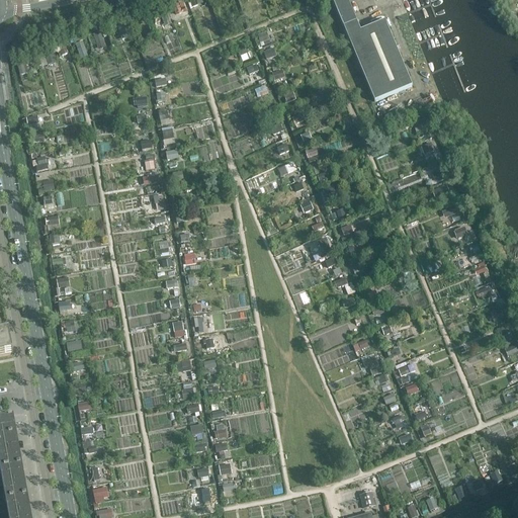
[(331,0),(332,1),(374,103),(412,88),(384,22),(360,32),(346,0),(331,0)]
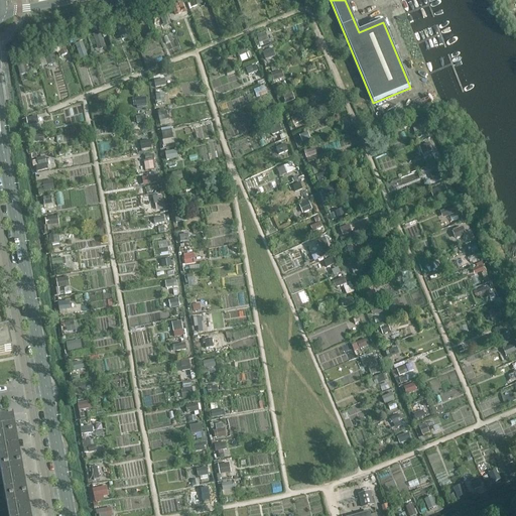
[(166,22),(178,23),(179,8),(170,8),(170,16),(166,16),(166,22)]
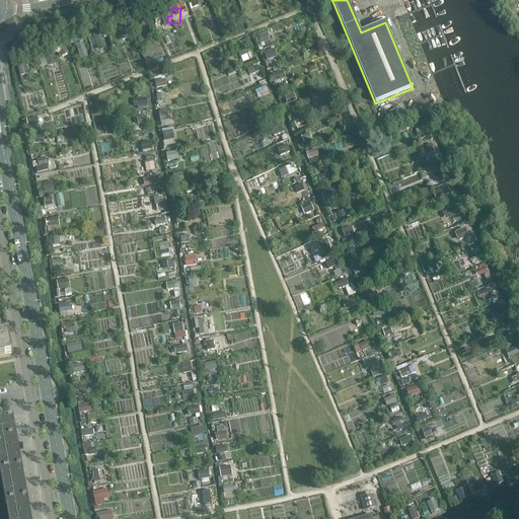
[(101,31),(94,34),(100,50),(107,46),(101,31)]
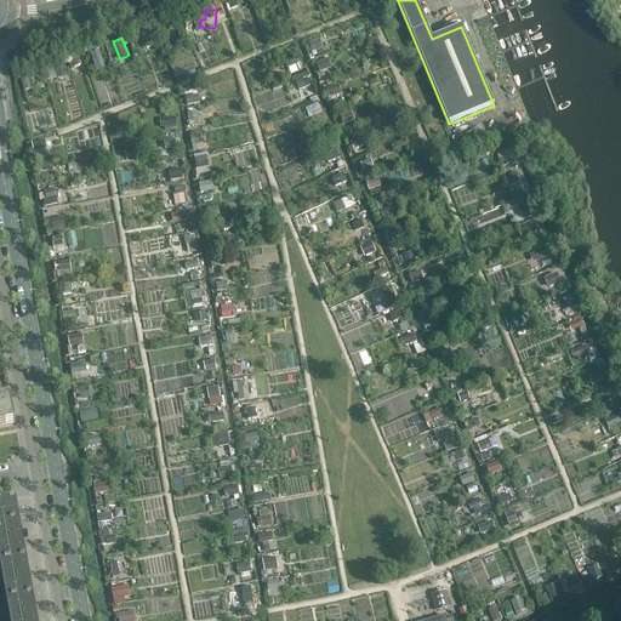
[(311,41),(314,55),(325,52),(322,39),(311,41)]
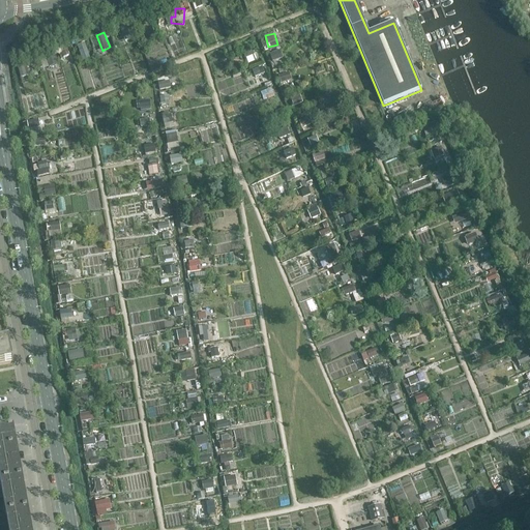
[(84,59),(91,55),(85,43),(79,47),(84,59)]
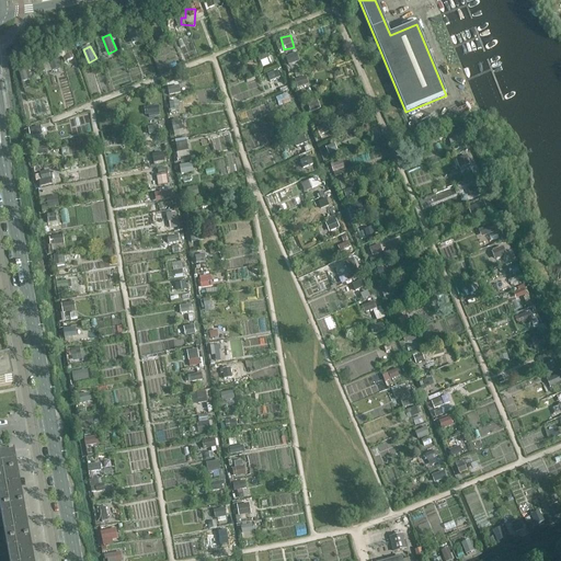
[(298,53),(287,55),(289,65),(300,61),(298,53)]
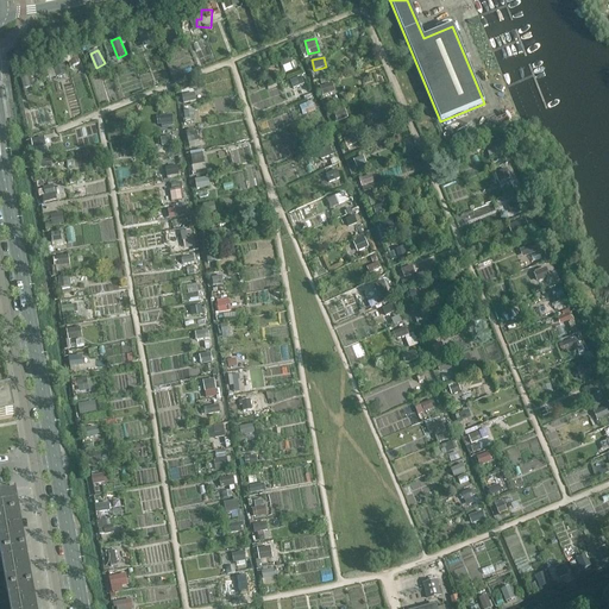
[(295,87),(302,85),(306,93),(309,90),(303,75),(292,80),(295,87)]
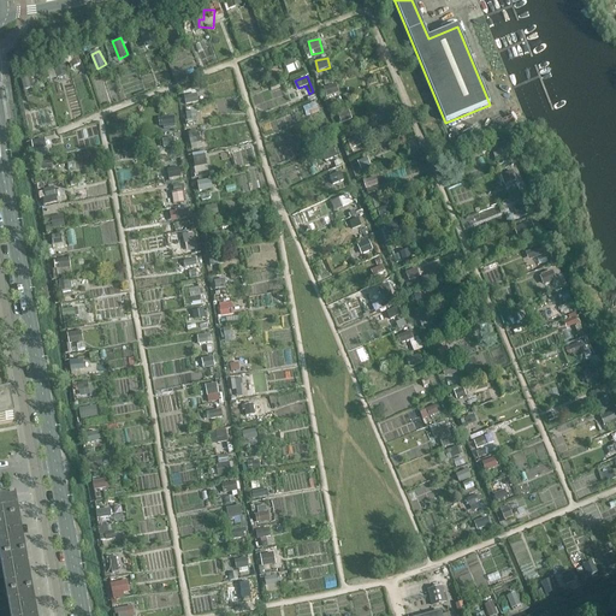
[(357,152),(366,148),(360,135),(351,138),(357,152)]
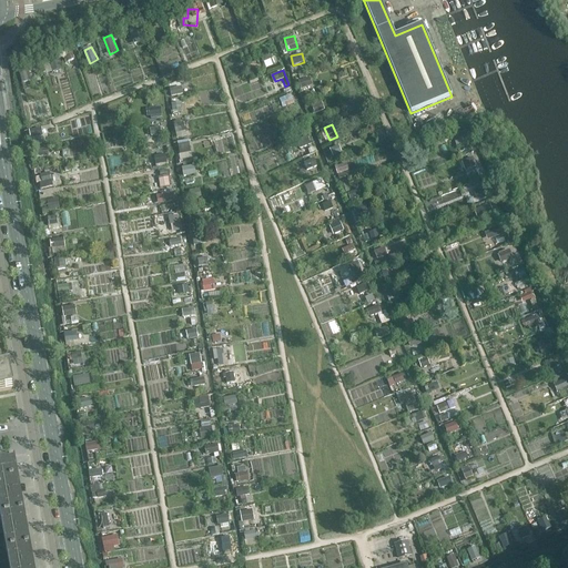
[(32,140),(44,138),(43,128),(31,129),(32,140)]
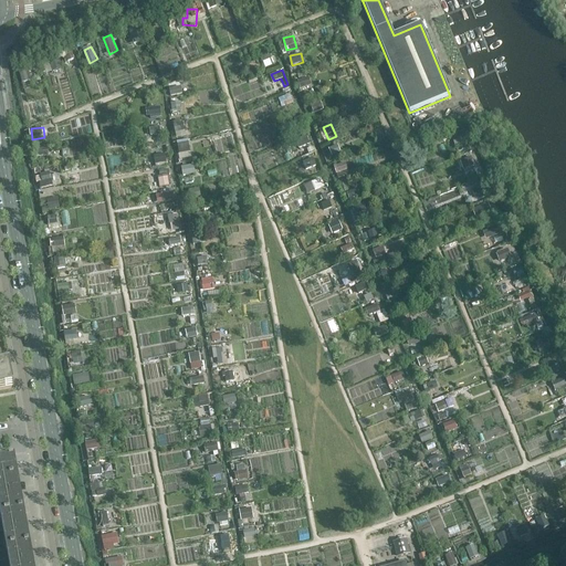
[(190,142),(179,143),(181,158),(192,157),(190,142)]
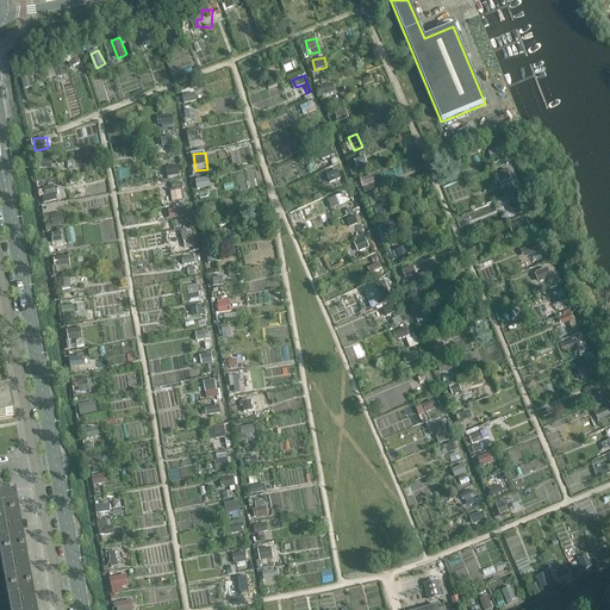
[(366,155),(356,159),(360,168),(369,165),(366,155)]
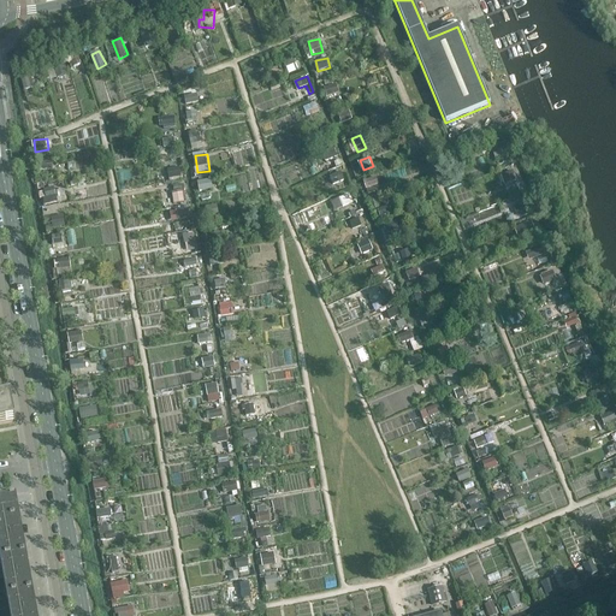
[(507,184),(519,179),(514,170),(503,175),(507,184)]
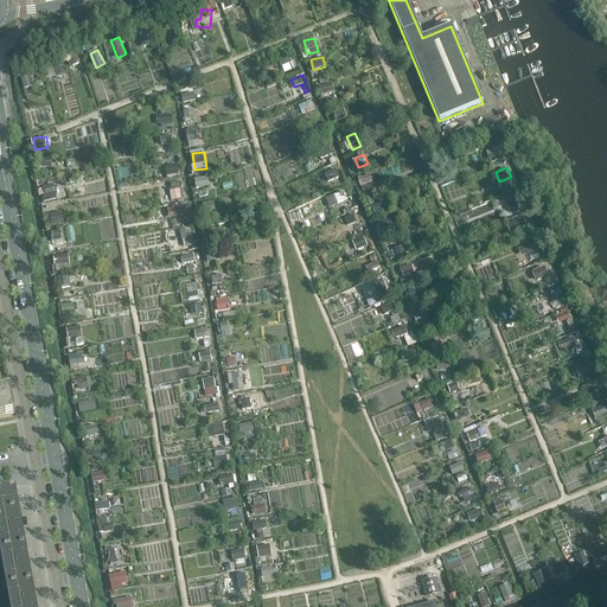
[(49,200),(59,197),(55,183),(44,186),(49,200)]
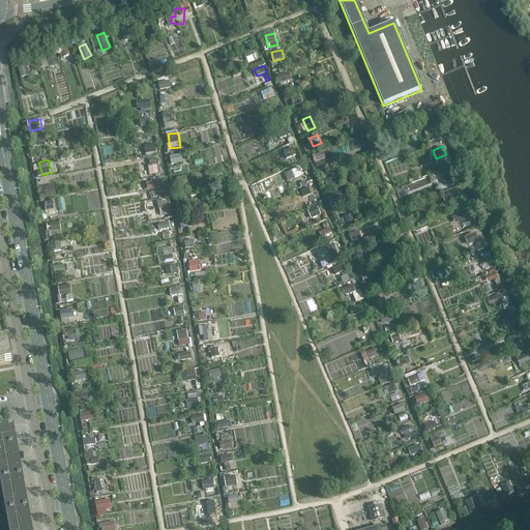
[(56,184),(46,185),(47,195),(57,194),(56,184)]
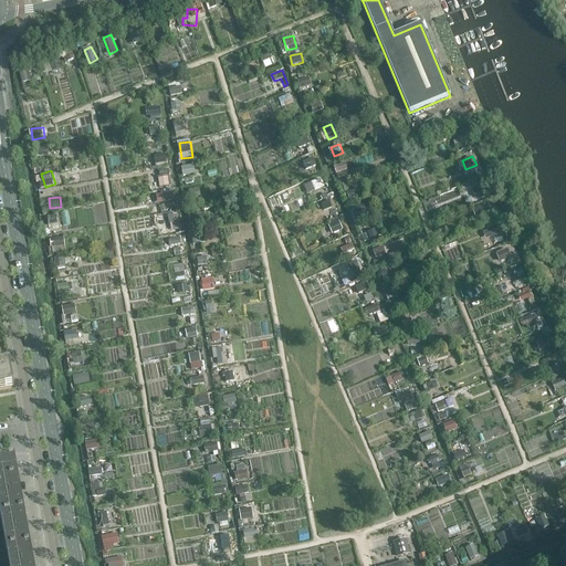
[(323,203),(325,211),(334,207),(331,200),(323,203)]
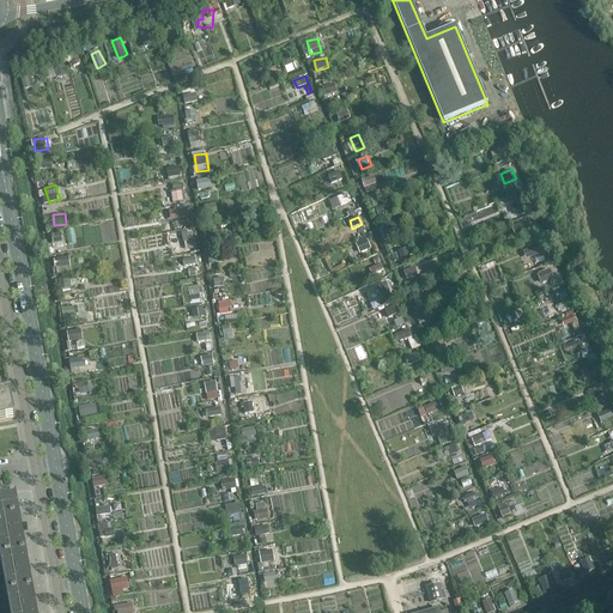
[(383,223),(387,231),(399,226),(395,218),(383,223)]
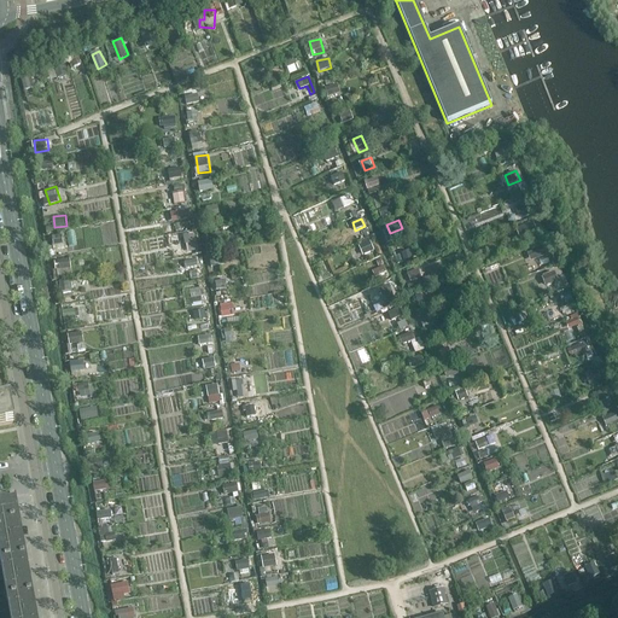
[(535,222),(518,227),(520,235),(537,231),(535,222)]
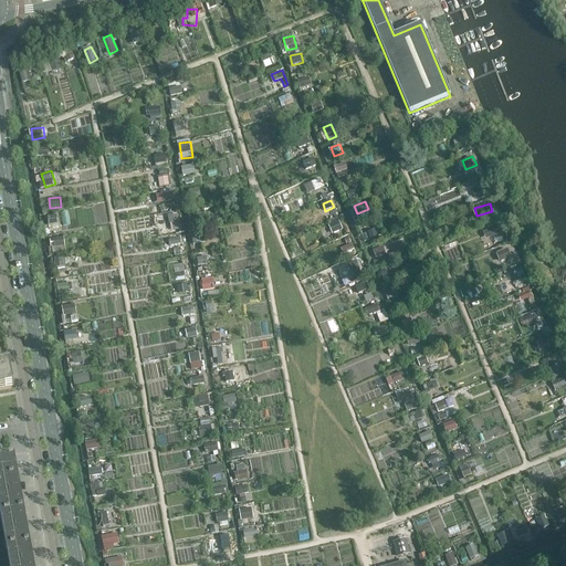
[(49,216),(51,223),(59,222),(58,215),(49,216)]
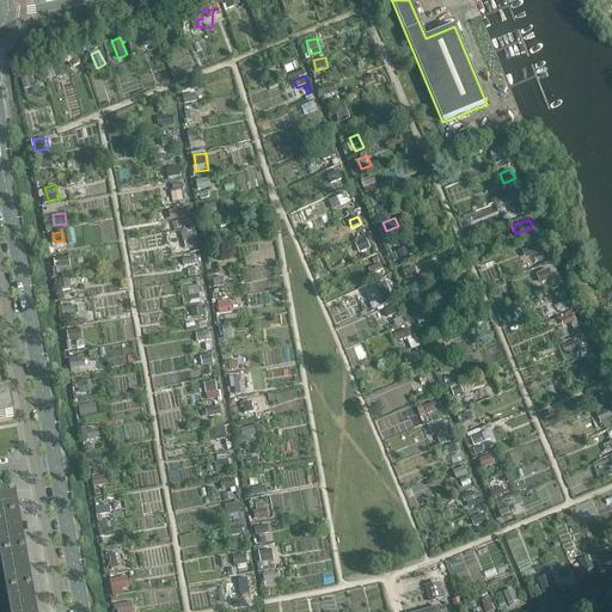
[(361,252),(372,248),(367,236),(356,240),(361,252)]
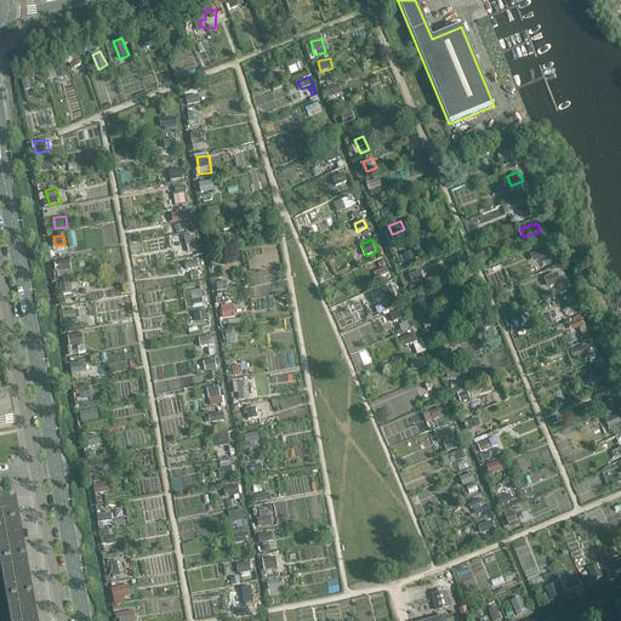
[(72,260),(57,261),(58,278),(72,277),(72,260)]
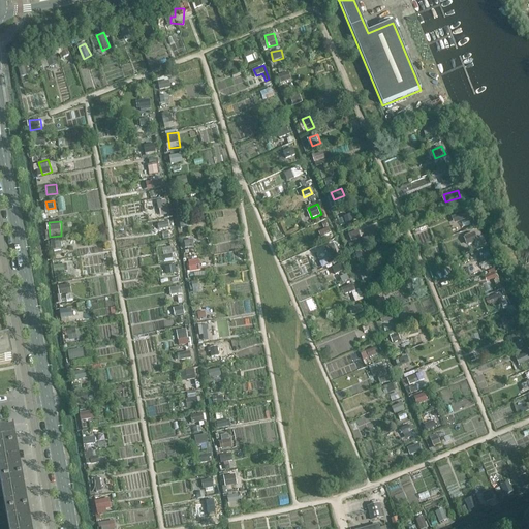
[(328,221),(317,226),(322,237),(333,231),(328,221)]
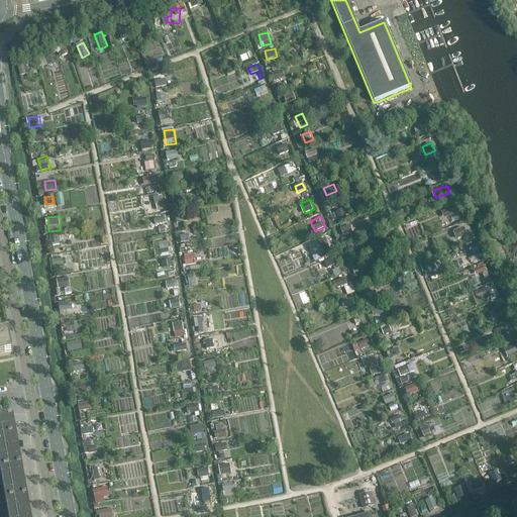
[(458,239),(469,234),(464,225),(454,230),(458,239)]
